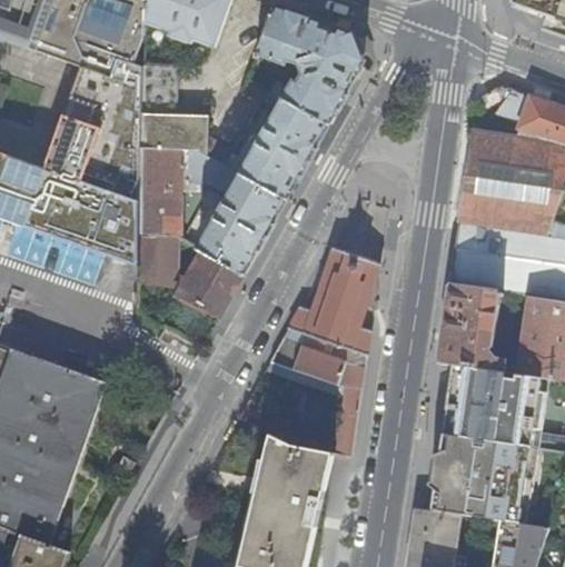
[(0,38),(31,49),(49,0),(0,0),(0,38)]
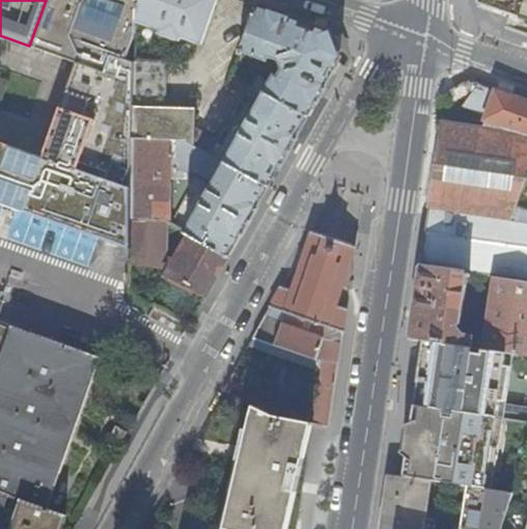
[(46,0),(29,46),(72,60),(100,71),(106,53),(122,58),(132,30),(132,19),(132,0),(46,0)]
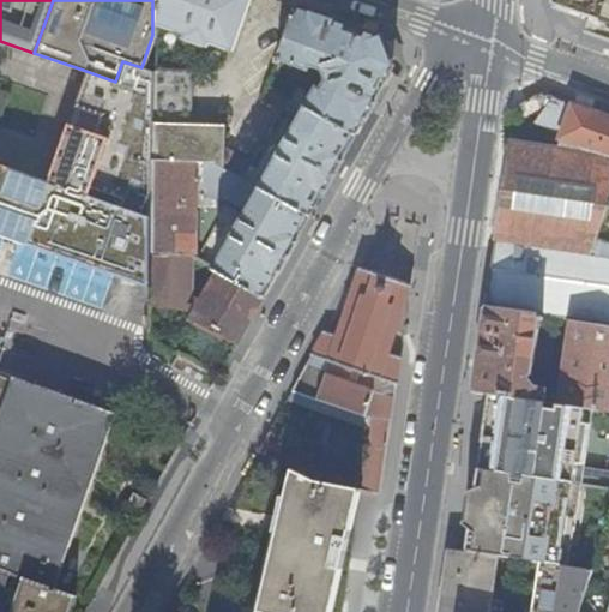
[(152,0),(152,22),(178,31),(175,37),(198,46),(200,40),(225,48),(243,0),(152,0)]
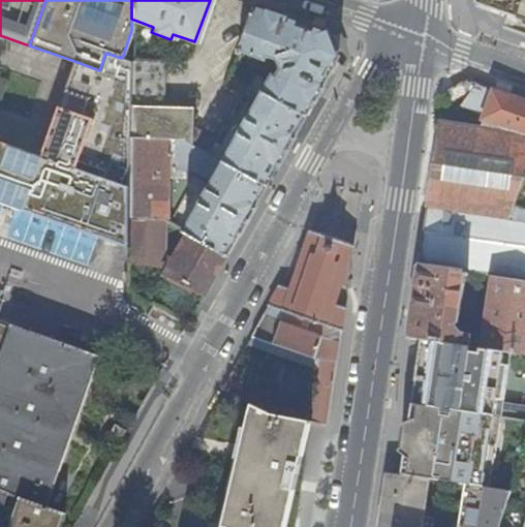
[(485,0),(485,4),(499,26),(524,34),(524,0),(485,0)]
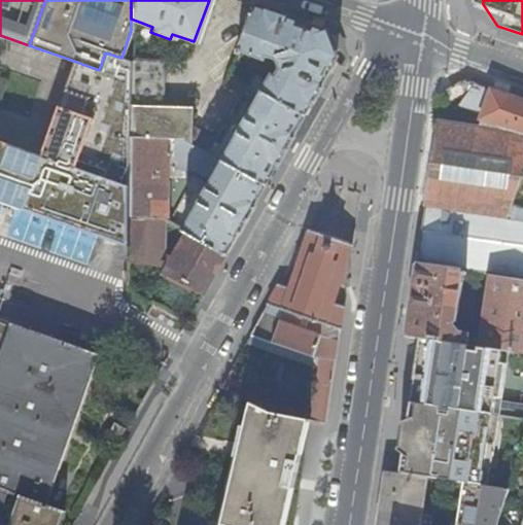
[(267,70),(257,88),(301,113),(315,89),(319,80),(334,55),(325,30),(293,19),(251,4),(234,54),(238,56),(240,51),(260,60),(263,56),(274,60),(276,65),(271,72),(267,70)]
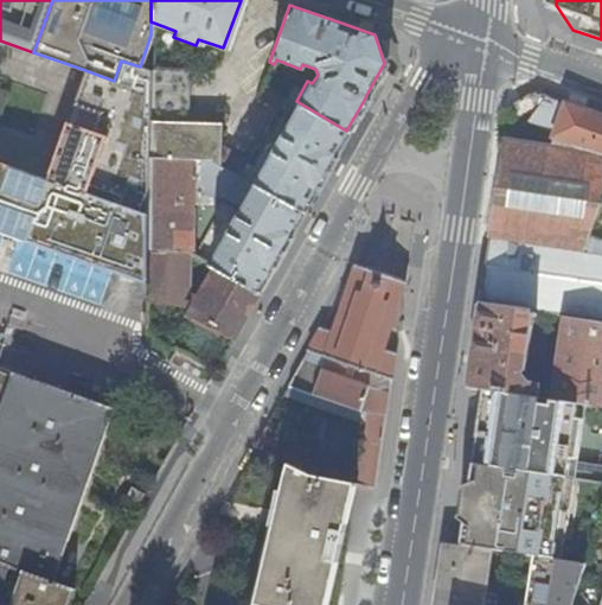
[(139,69),(140,67),(121,61),(114,81),(82,69),(43,180),(0,164),(0,233),(145,286),(146,248),(147,157),(149,74),(139,69)]
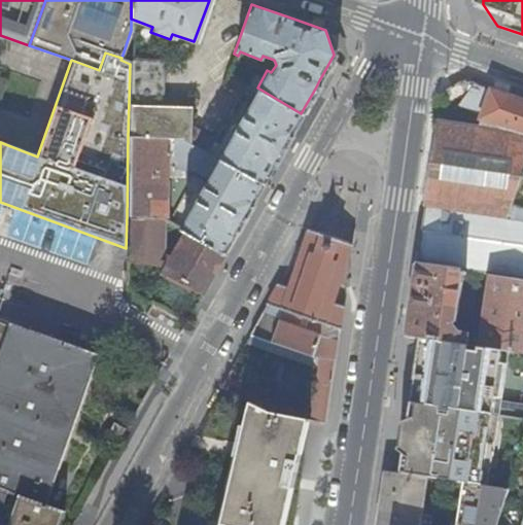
[(130,61),(130,64),(128,136),(180,137),(203,149),(209,138),(210,137),(181,119),(188,107),(158,107),(159,61),(130,60),(130,61)]
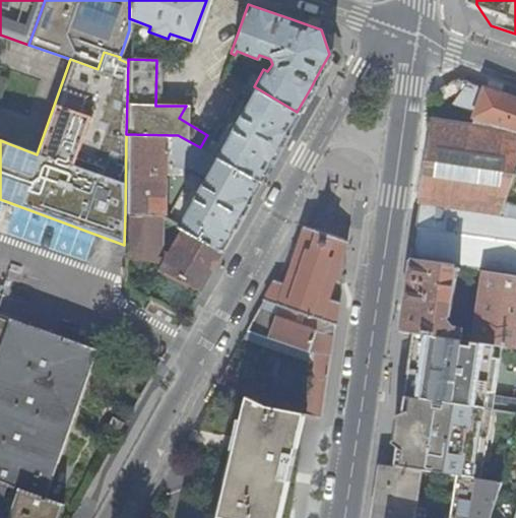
[(224,70),(239,78),(242,79),(246,72),(227,62),(224,70)]
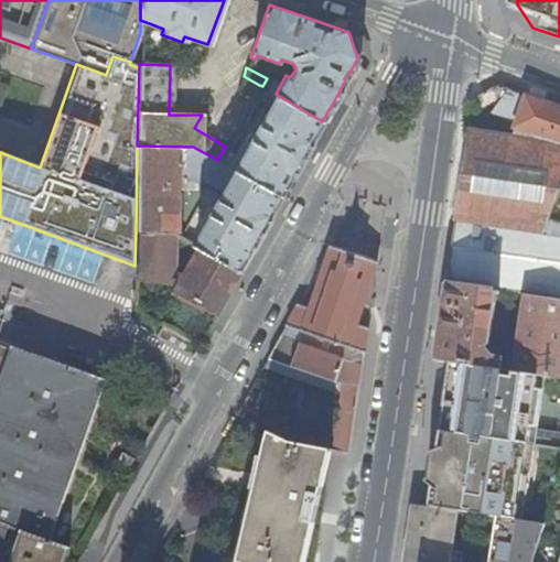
[(255,94),(259,85),(244,76),(241,75),(237,89),(251,98),(255,94)]
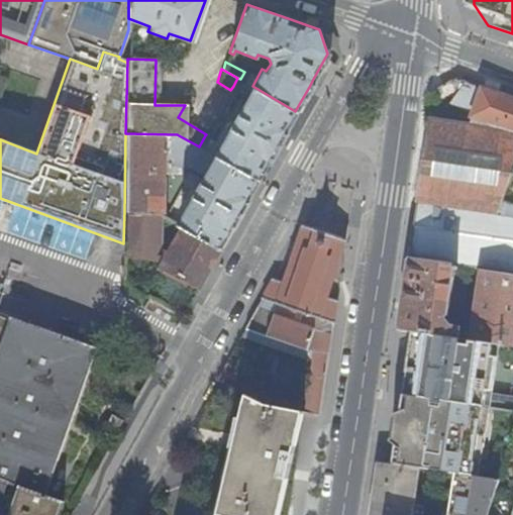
[(430,97),(436,99),(453,87),(456,78),(453,77),(431,90),(430,97)]
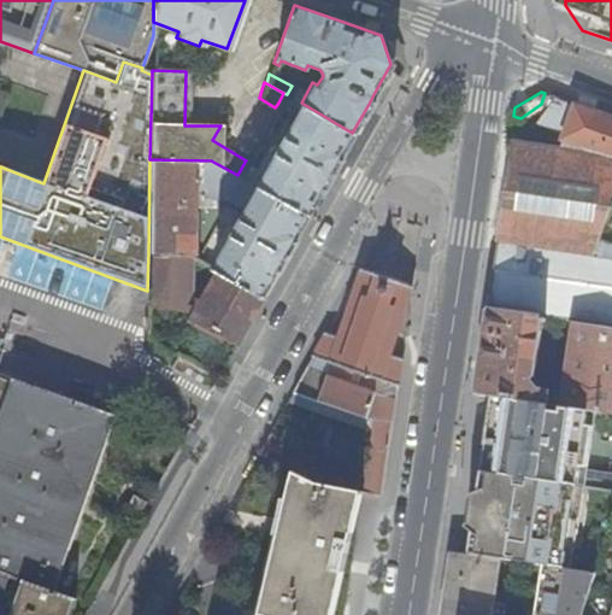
[(301,103),(287,94),(283,93),(278,103),(295,112),(277,145),(272,142),(266,152),(264,151),(253,168),(245,162),(237,175),(306,214),(330,173),(352,133),(301,103)]
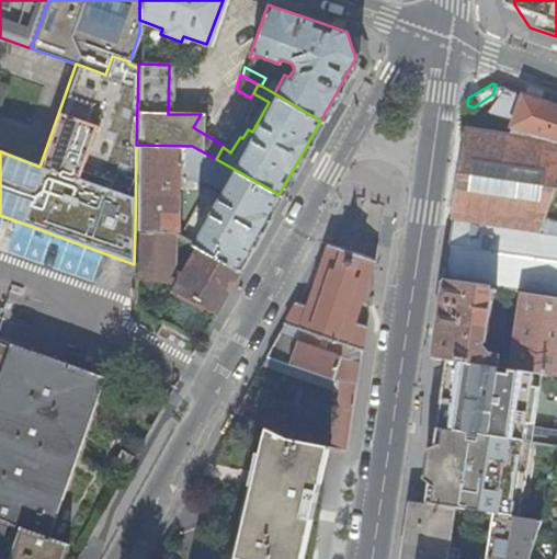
[(465,127),(451,218),(537,232),(556,177),(556,106),(546,103),(501,87),(486,114),(510,123),(509,127),(550,140),(550,141),(465,127)]
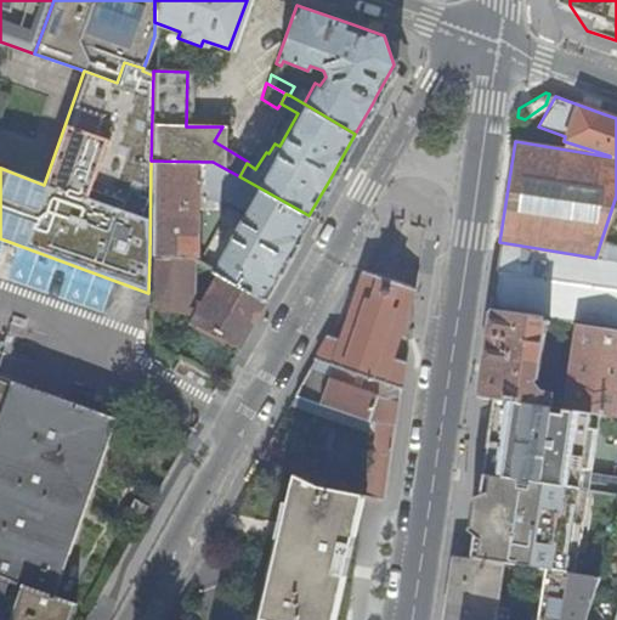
[(309,215),(239,176),(213,162),(151,161),(149,254),(190,255),(191,255),(191,203),(197,203),(201,206),(208,191),(210,189),(245,208),(243,210),(241,214),(222,203),(215,215),(235,226),(211,268),(220,272),(262,298),(286,258),(309,215)]
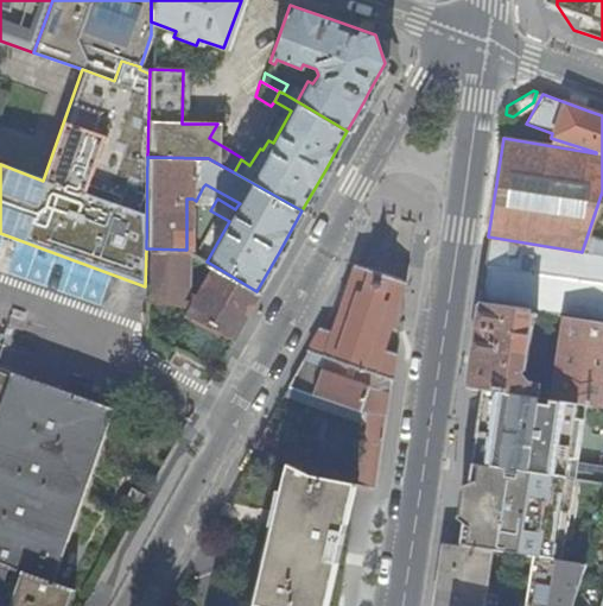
[(602,191),(582,252),(602,254),(602,191)]
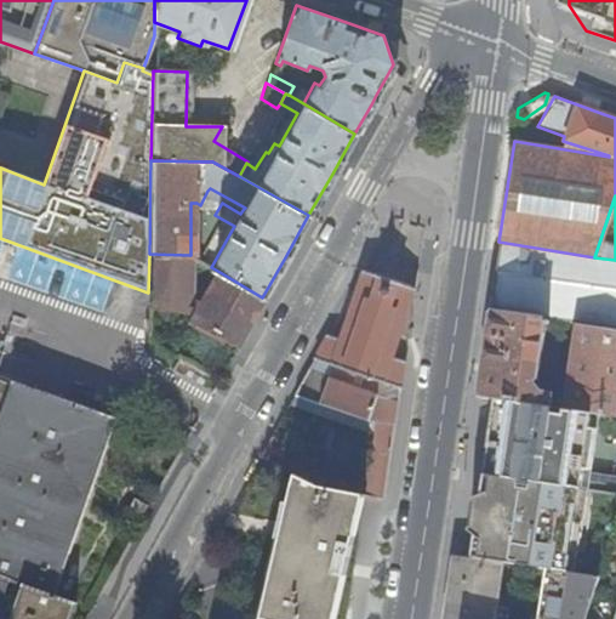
[(615,260),(594,257),(498,242),(495,273),(489,308),(545,317),(575,323),(615,329),(615,260)]
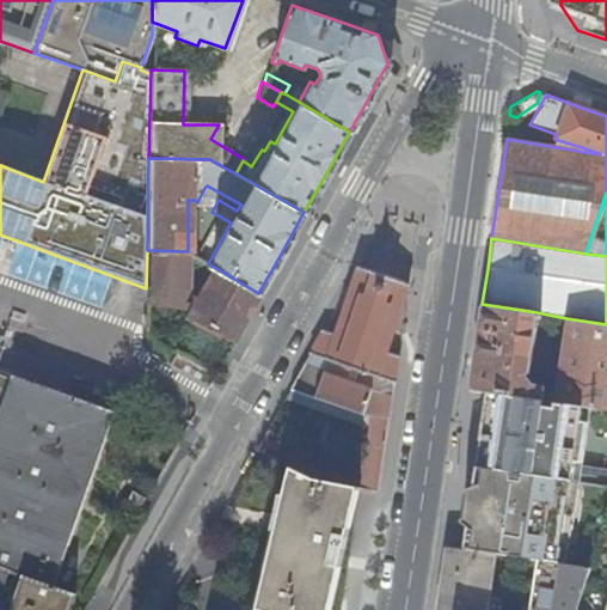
[(186,251),(147,250),(146,288),(146,293),(184,305),(186,251)]
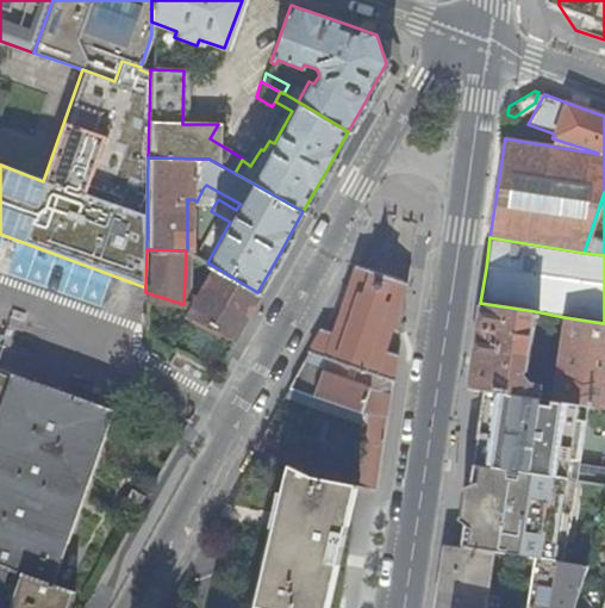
[(355,485),(373,488),(393,352),(380,348),(395,303),(404,280),(355,262),(334,332),(319,327),(281,395),(287,397),(292,391),(356,414),(357,410),(366,413),(355,485)]
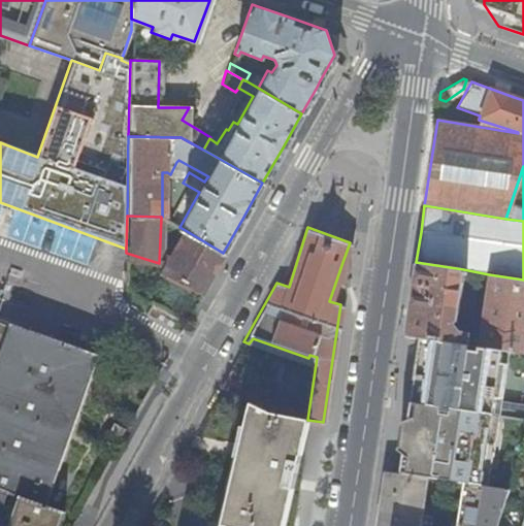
[(201,292),(223,253),(187,231),(165,269),(201,292)]
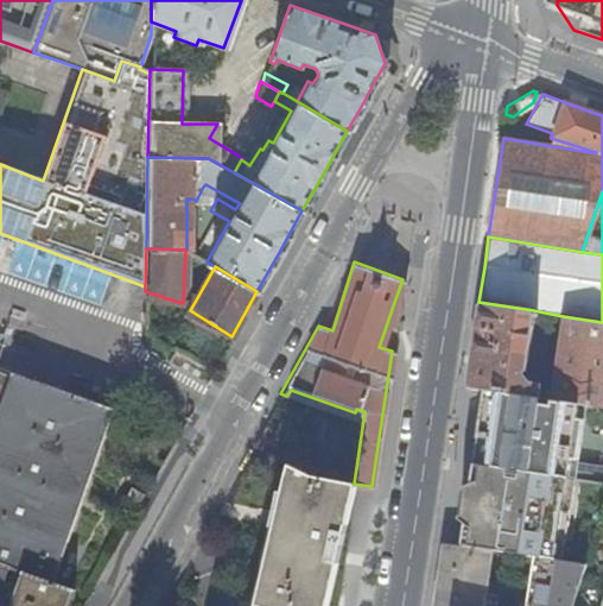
[(533,310),(478,302),(474,338),(467,384),(483,386),(538,396),(540,380),(528,378),(521,370),(526,366),(533,310)]
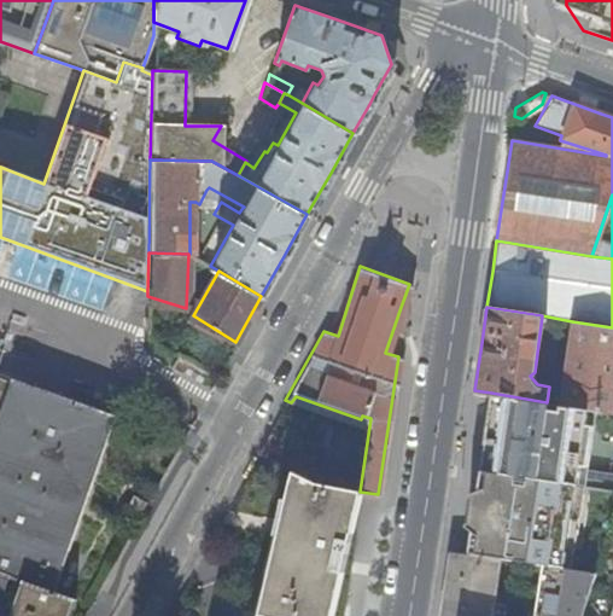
[(612,327),(572,321),(559,404),(583,407),(612,412),(612,327)]
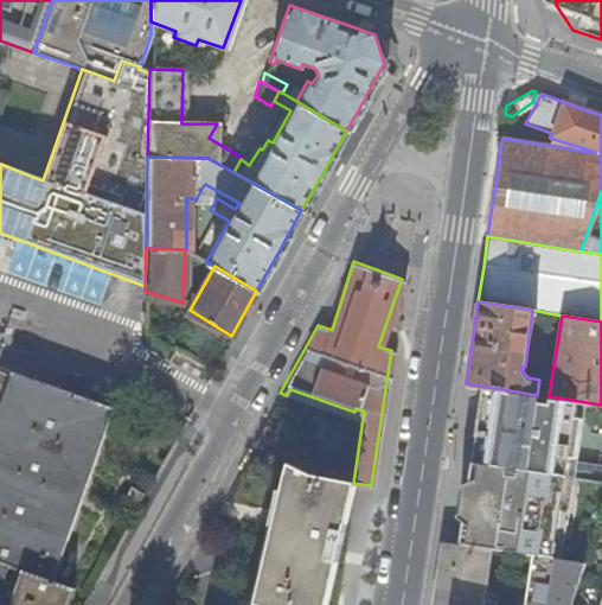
[(66,604),(71,593),(51,586),(115,408),(0,367),(0,567),(24,577),(13,604),(66,604)]
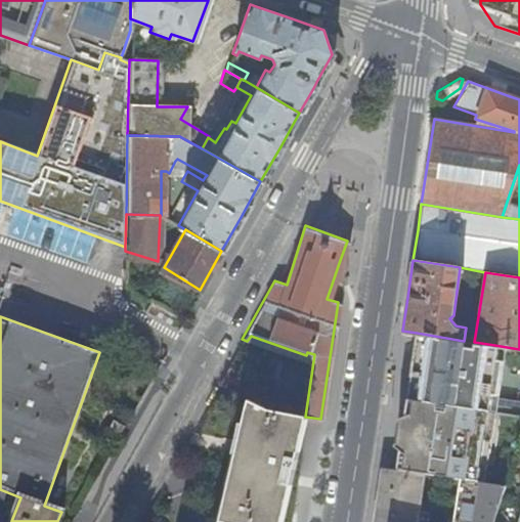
[(493,411),(495,411),(497,397),(487,395),(494,345),(474,342),(464,341),(417,333),(414,349),(408,387),(406,397),(493,411)]
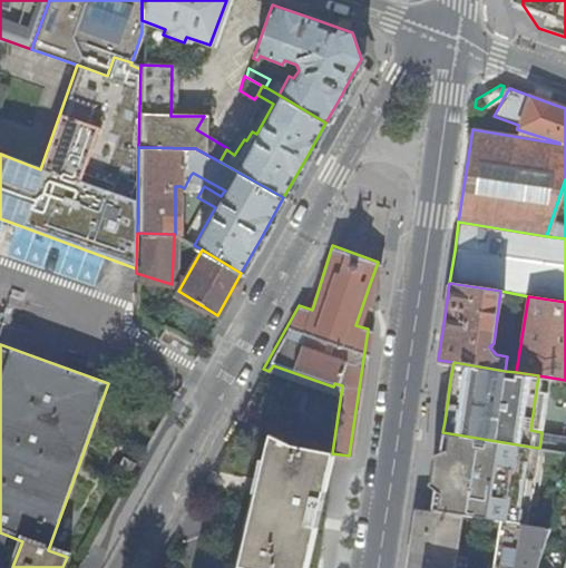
[(537,448),(442,432),(438,467),(431,510),(460,515),(500,521),(525,526),(537,448)]
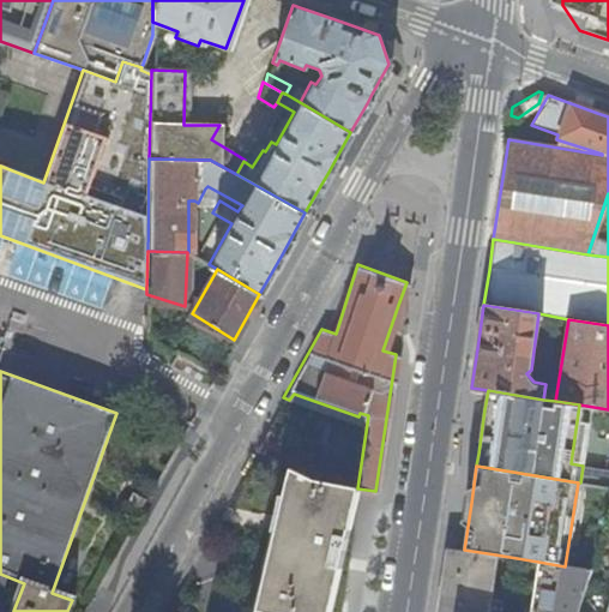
[(326,611),(327,609),(344,538),(357,489),(312,481),(289,468),(278,516),(266,564),(254,611),(326,611)]
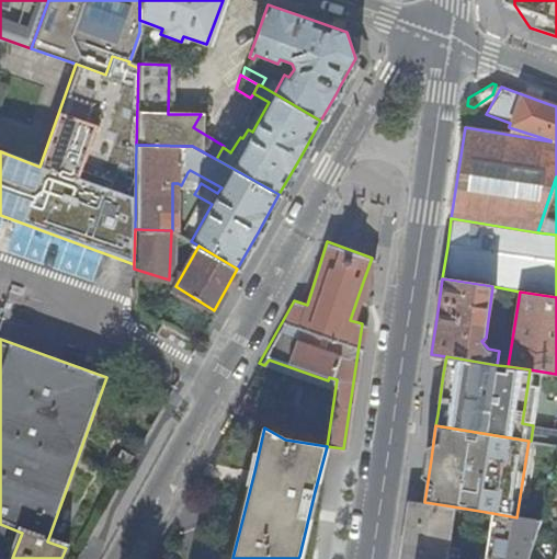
[(113,460),(125,468),(132,455),(120,448),(113,460)]
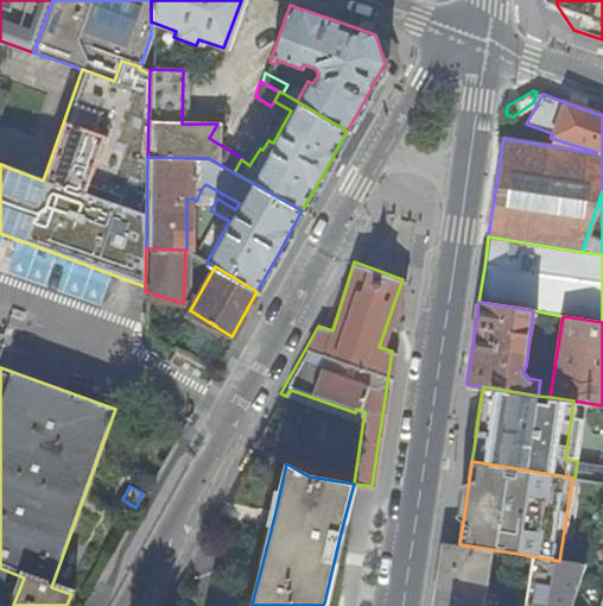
[(432,605),(487,605),(481,605),(490,549),(459,544),(442,542),(437,576),(432,605)]
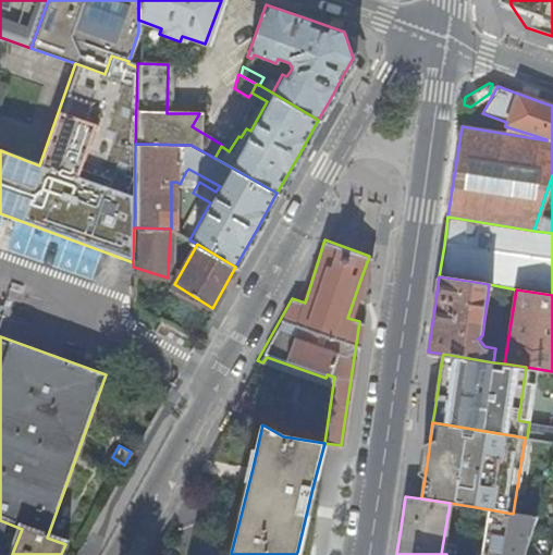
[(524,554),(536,517),(513,514),(489,509),(480,554),(524,554)]
